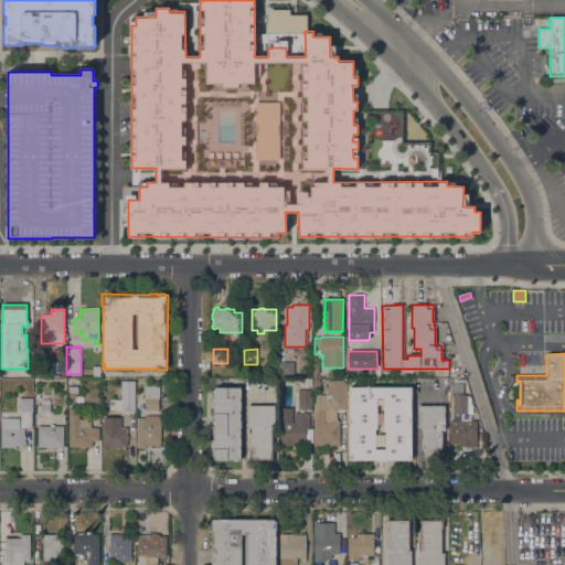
[(294,362),(294,377),(278,377),(278,362),(294,362)]
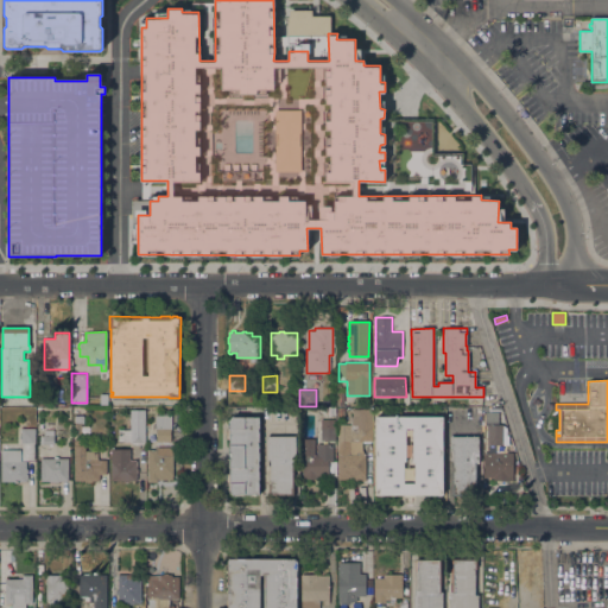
[(151,413),(151,420),(145,420),(145,443),(131,443),(131,442),(118,442),(118,430),(131,430),(131,423),(130,423),(130,419),(131,419),(131,410),(145,410),(145,413),(151,413)]
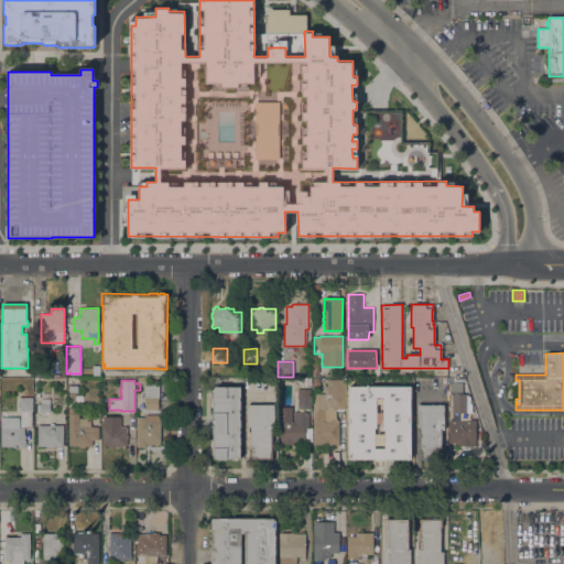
[(339,421),(339,442),(338,442),(338,446),(328,446),(328,445),(313,445),(313,394),(326,394),(326,387),(327,387),(327,383),(326,383),(326,380),(327,380),(345,380),(345,409),(336,410),(336,418),(337,421),(339,421)]
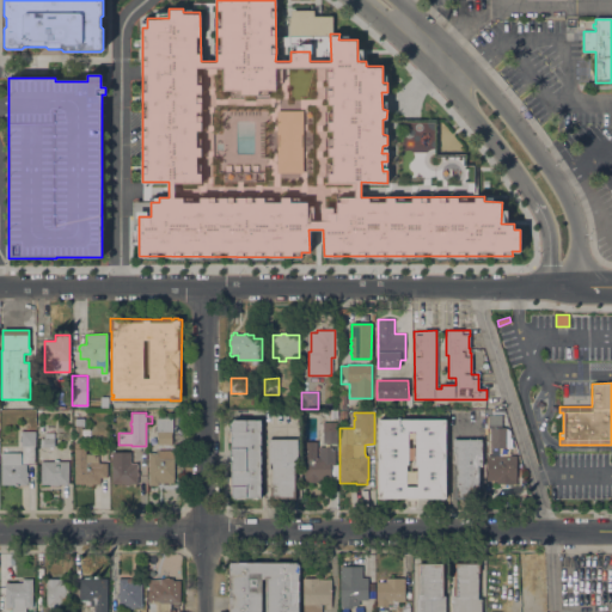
[(158,445),(158,432),(154,432),(154,428),(155,428),(155,418),(159,418),(159,416),(170,416),(170,418),(172,418),(172,445),(158,445)]
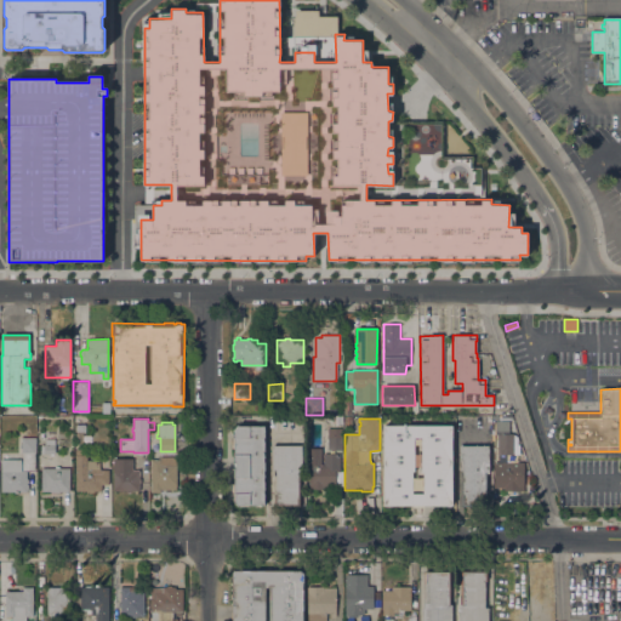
[(250,423),(250,426),(265,426),(265,438),(263,438),(263,443),(265,443),(265,451),(263,451),(263,456),(265,456),(265,459),(263,459),(263,462),(265,462),(265,471),(263,471),(263,474),(265,474),(265,478),(263,478),(263,482),(265,482),(265,490),(263,490),(263,494),(265,494),(265,506),(261,506),(261,505),(256,505),(256,506),(238,506),(234,503),(234,469),(235,469),(235,463),(234,463),(234,428),(239,423),(250,423)]
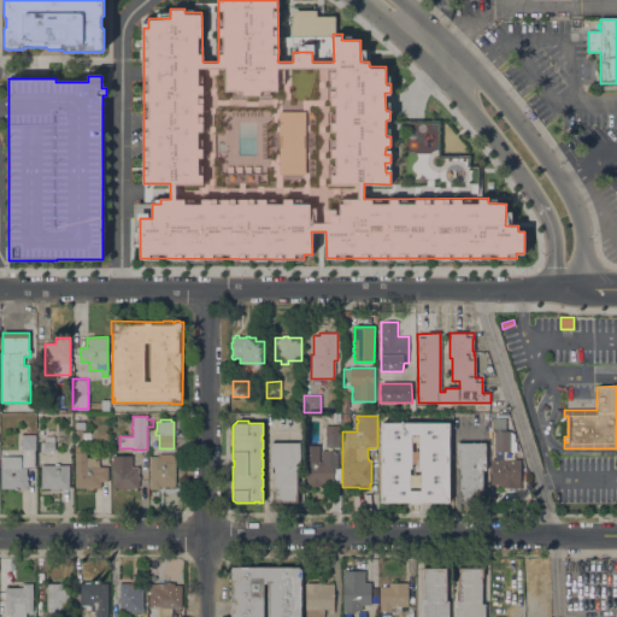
[(75,422),(84,422),(84,432),(82,432),(82,441),(75,441),(75,422)]
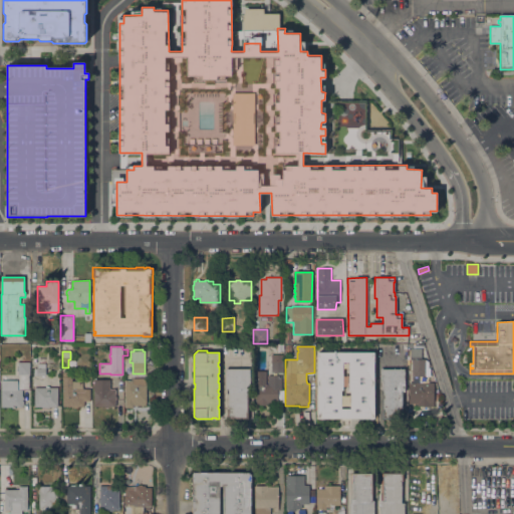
[(373,352),(373,419),(372,419),(372,421),(365,421),(365,418),(345,418),(334,418),(334,420),(328,420),(328,418),(325,418),(325,420),(320,420),(318,420),(318,418),(317,418),(317,352),(373,352)]
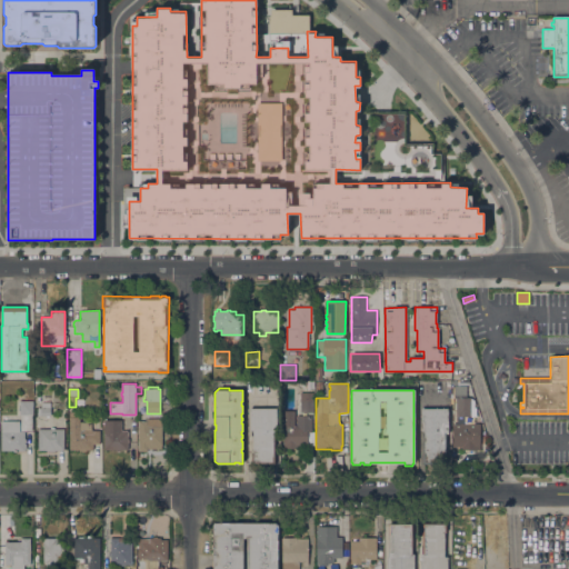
[(300,392),(313,392),(313,413),(307,413),(307,416),(311,416),(311,429),(308,429),(307,450),(296,450),(296,449),(282,449),(282,427),(281,427),(281,411),(295,411),(295,426),(297,426),(297,416),(302,416),(302,413),(300,413),(300,392)]
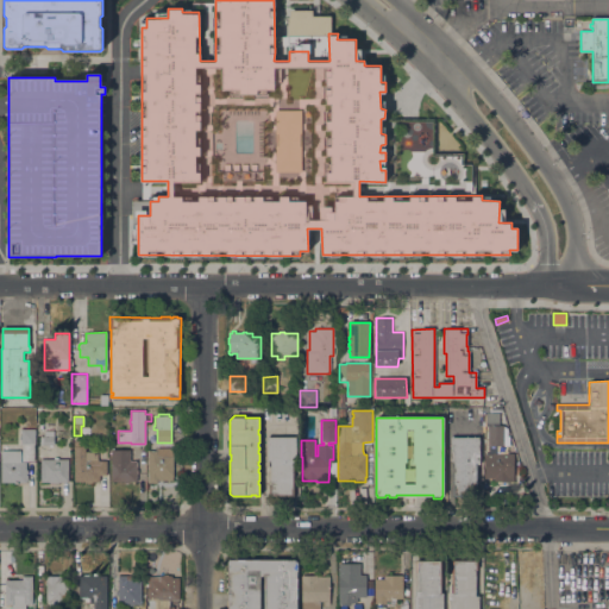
[(488,426),(504,426),(508,428),(508,435),(509,437),(509,446),(488,446),(488,426)]
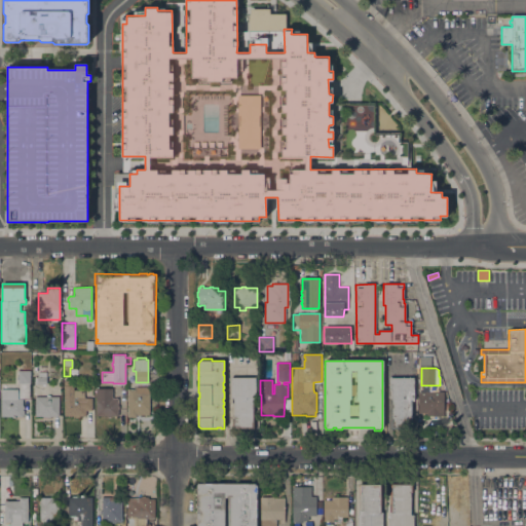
[(1,417),(0,389),(19,389),(19,384),(17,384),(17,371),(30,371),(30,383),(30,399),(23,399),(23,407),(24,407),(24,409),(23,409),(23,410),(24,410),(24,415),(23,415),(23,417),(1,417)]
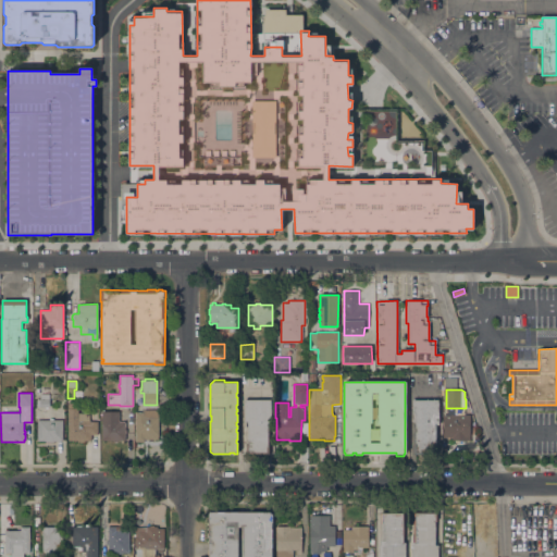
[(40,394),(49,394),(49,407),(48,407),(48,409),(46,409),(46,407),(37,407),(36,399),(40,399),(40,394)]
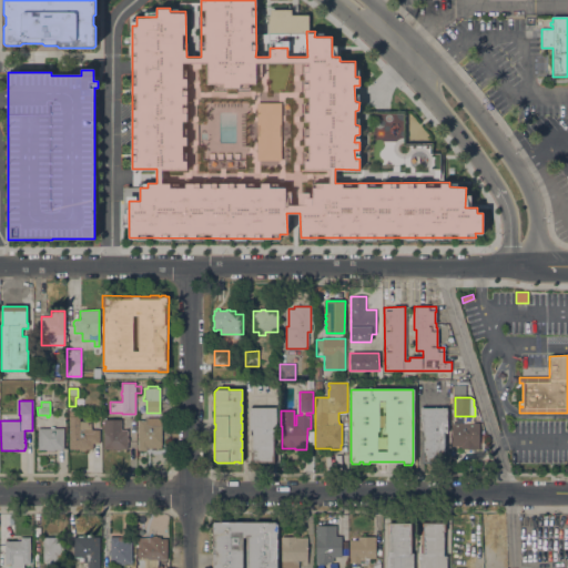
[(274,463),(251,464),(251,452),(252,452),(252,430),(250,430),(250,428),(249,428),(249,427),(250,427),(249,408),(276,407),(276,429),(274,432),(274,463)]
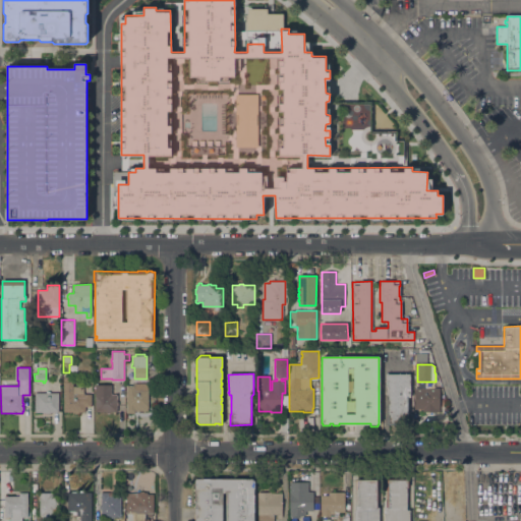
[(388,394),(386,394),(386,374),(410,373),(410,397),(408,397),(408,405),(407,405),(407,414),(408,414),(408,423),(407,423),(407,424),(387,425),(387,415),(389,415),(388,394)]
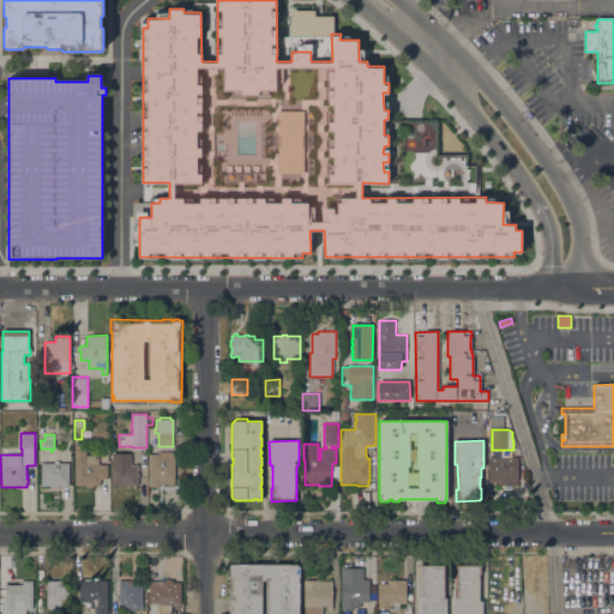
[(74,486),(74,445),(82,445),(82,451),(85,450),(85,456),(98,456),(98,465),(107,465),(107,480),(100,480),(100,486),(94,486),(92,487),(88,487),(86,486),(74,486)]
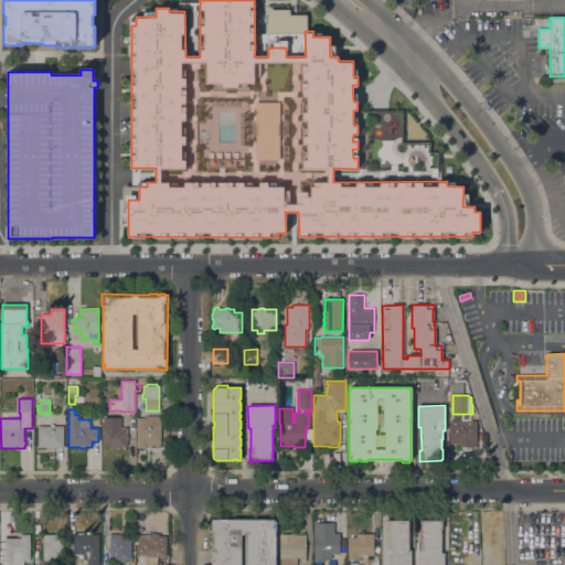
[(137,418),(146,418),(146,415),(160,415),(160,426),(164,426),(164,432),(161,432),(161,443),(160,443),(160,446),(146,446),(146,448),(137,448),(137,418)]
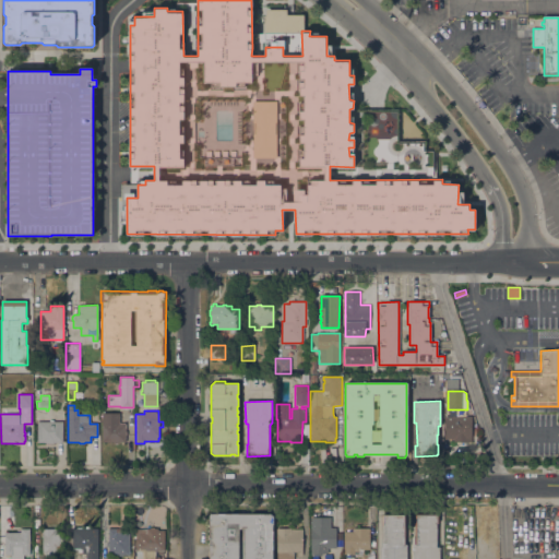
[(102,414),(119,414),(119,415),(120,415),(120,417),(119,417),(119,420),(120,420),(120,424),(126,424),(126,430),(127,436),(126,436),(126,442),(117,442),(117,443),(114,443),(114,442),(102,442),(102,414)]
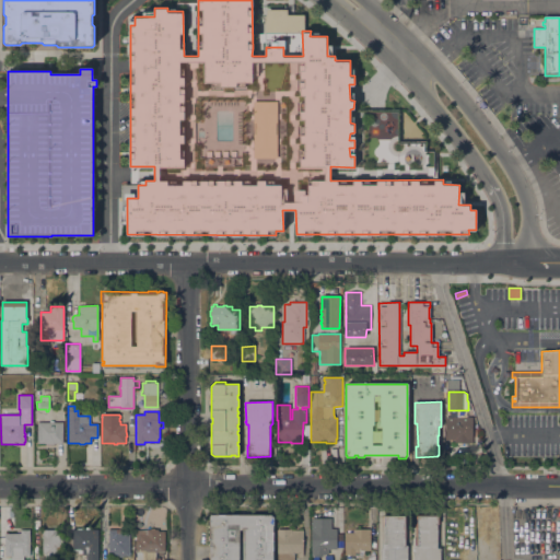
[(473,417),(473,443),(462,443),(462,445),(458,445),(458,444),(446,444),(445,417),(473,417)]
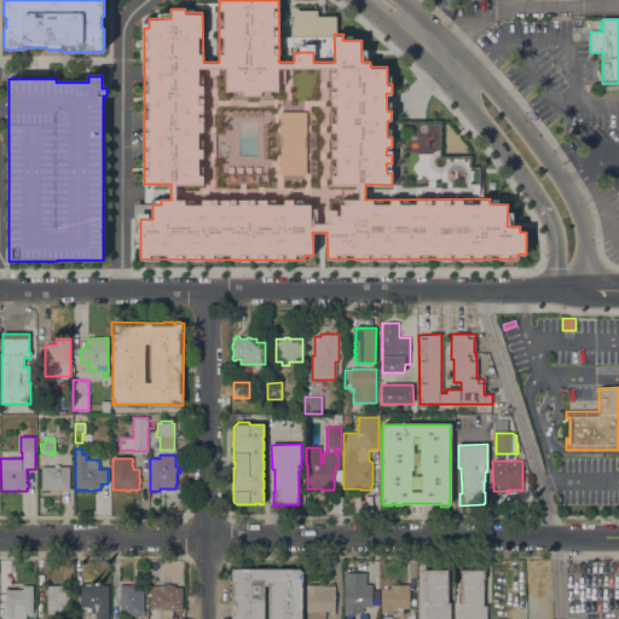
[(41,490),(41,467),(55,467),(55,466),(59,466),(59,467),(69,467),(69,490),(61,490),(59,492),(52,492),(50,490),(41,490)]
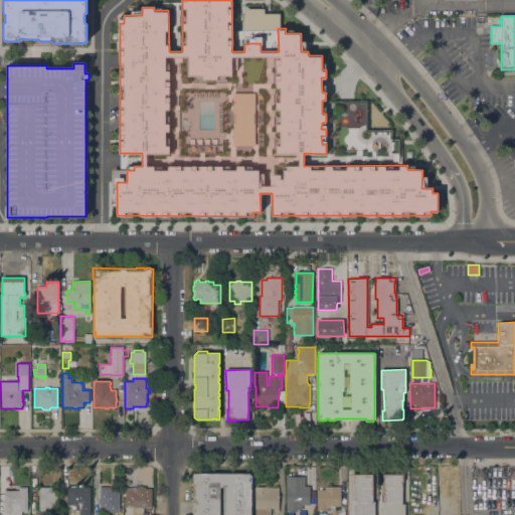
[(380,514),(380,501),(382,501),(382,474),(403,473),(403,482),(402,482),(402,504),(404,504),(404,514),(380,514)]
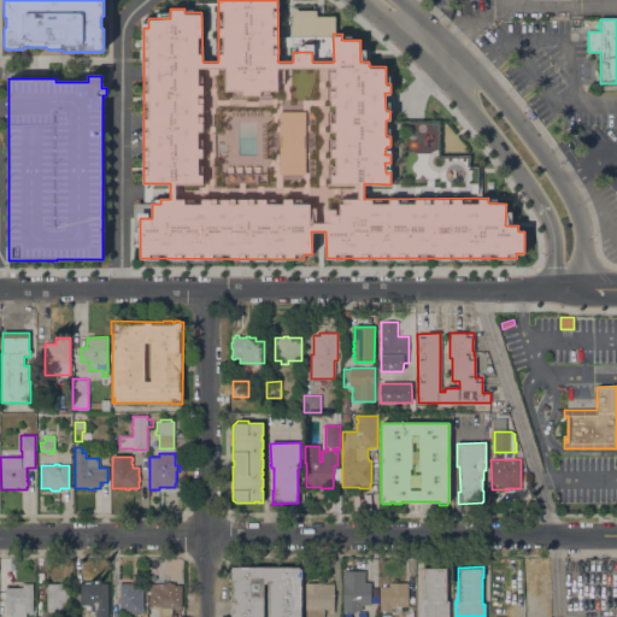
[(230,616),(230,568),(301,568),(301,616),(230,616)]
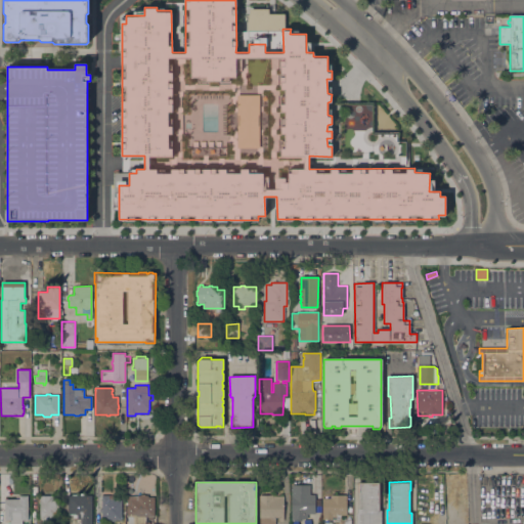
[(358,492),(357,492),(357,482),(380,482),(380,511),(381,511),(381,523),(356,523),(356,513),(357,513),(357,509),(359,509),(358,492)]
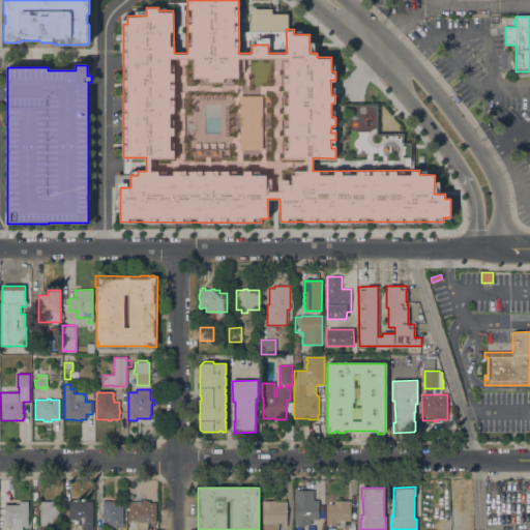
[(294,491),(314,490),(314,500),(318,500),(319,520),(311,520),(311,524),(305,525),(305,526),(295,527),(294,491)]
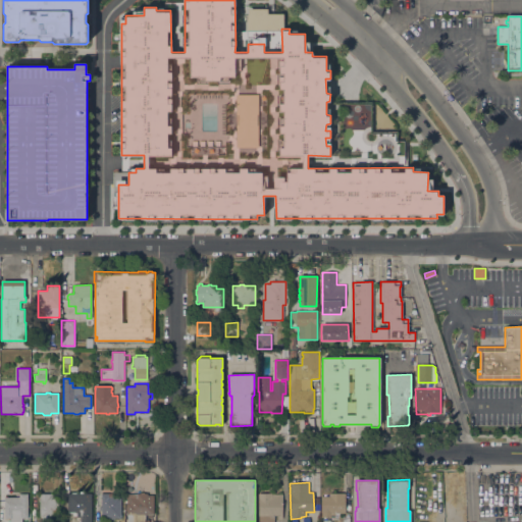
[(67,493),(80,493),(80,491),(83,491),(83,493),(91,493),(91,521),(79,521),(80,521),(80,517),(76,517),(76,516),(72,516),(72,513),(68,513),(68,512),(67,512),(67,493)]
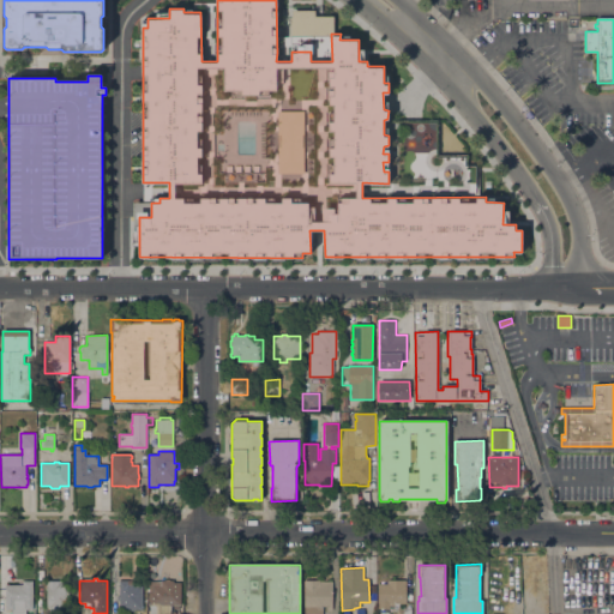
[(162,612),(175,612),(175,613),(150,613),(150,606),(149,606),(149,593),(152,593),(152,587),(151,587),(151,582),(161,582),(161,581),(164,581),(164,579),(169,579),(169,581),(173,581),(173,583),(180,583),(180,605),(179,605),(179,609),(174,609),(174,605),(162,606),(162,612)]
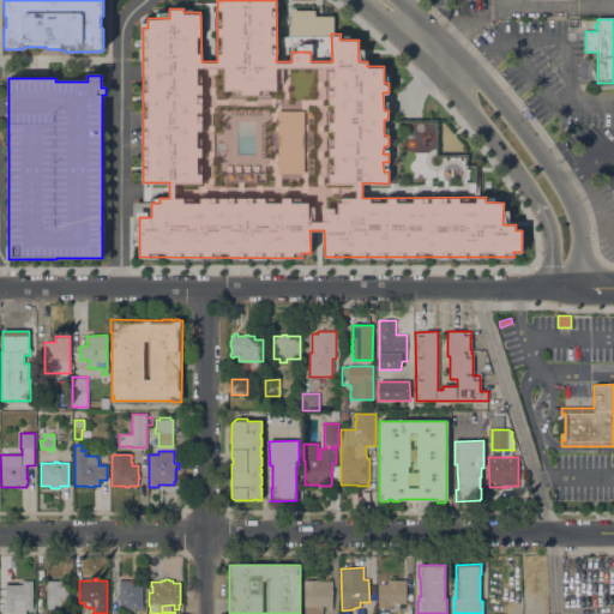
[(378,584),(387,584),(387,581),(405,579),(407,603),(398,603),(398,606),(389,606),(389,608),(378,608),(378,584)]
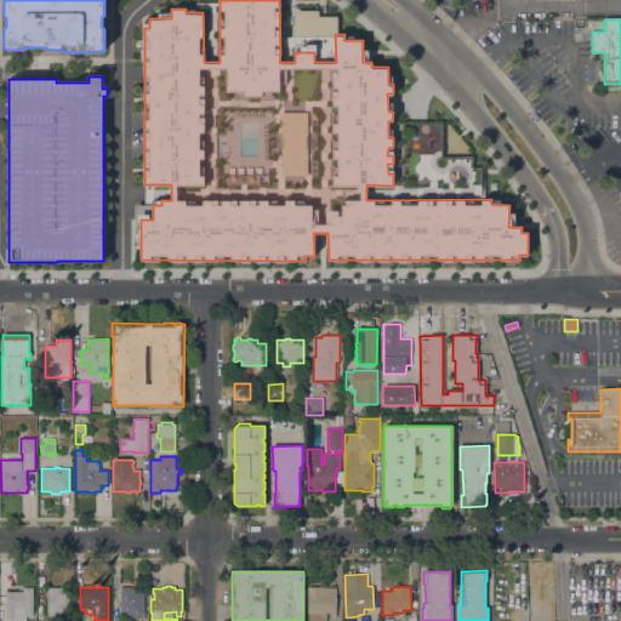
[(5,591),(22,592),(22,587),(33,587),(33,616),(27,616),(27,620),(12,620),(12,616),(11,616),(11,619),(5,619),(5,591)]
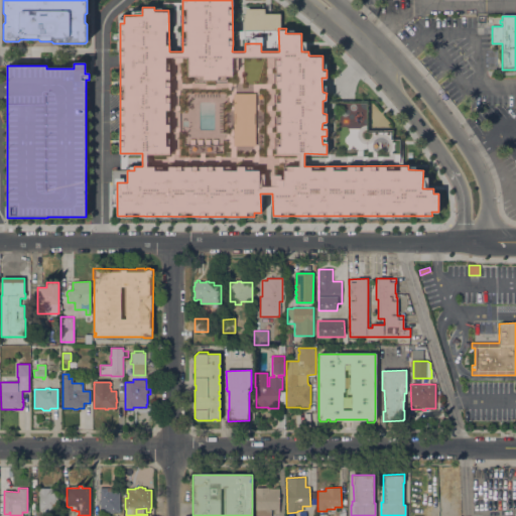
[(41,515),(41,510),(39,510),(38,488),(57,488),(57,502),(59,502),(59,504),(57,504),(57,515),(41,515)]
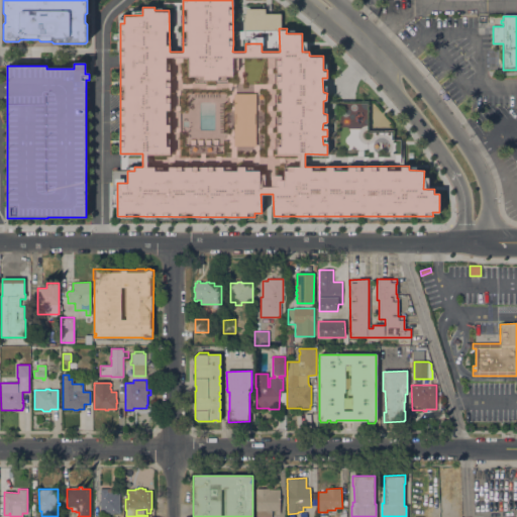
[(119,492),(119,513),(100,513),(100,506),(98,506),(98,500),(99,500),(99,497),(100,497),(100,489),(107,489),(111,489),(111,492),(119,492)]
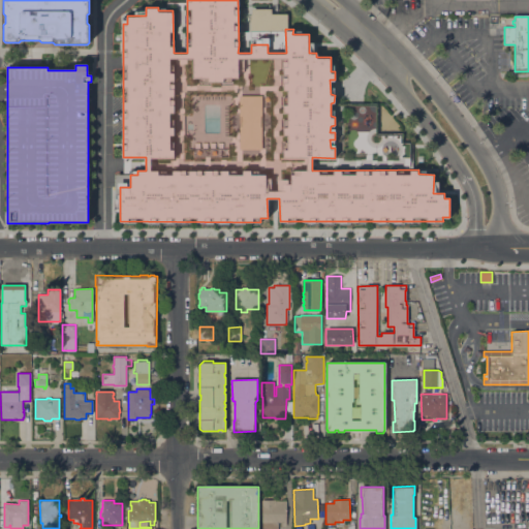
[(261,528),(261,500),(275,500),(275,501),(286,500),(286,526),(281,526),(281,523),(278,523),(278,528),(261,528)]
